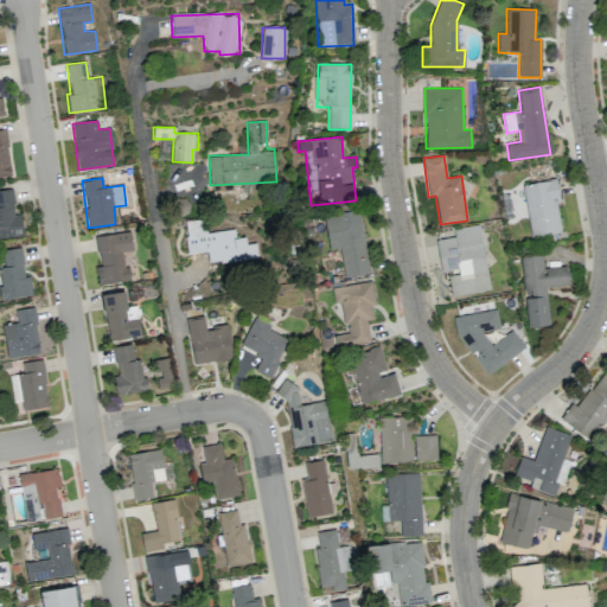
[(523,184),(530,237),(561,234),(557,202),(560,202),(557,179),(523,184)]
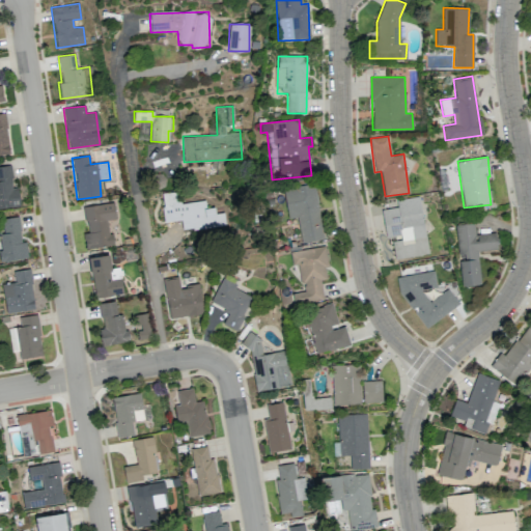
[(323,239),(314,184),(283,189),(288,218),(297,217),(301,243),(323,239)]
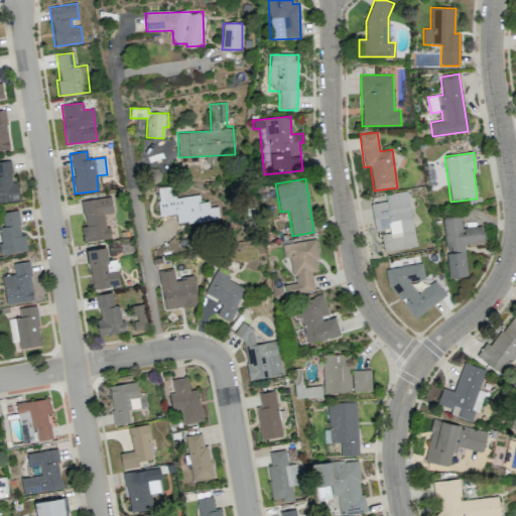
[(215,220),(214,208),(201,209),(199,195),(171,197),(170,186),(156,187),(158,216),(176,214),(176,218),(187,217),(188,222),(215,220)]
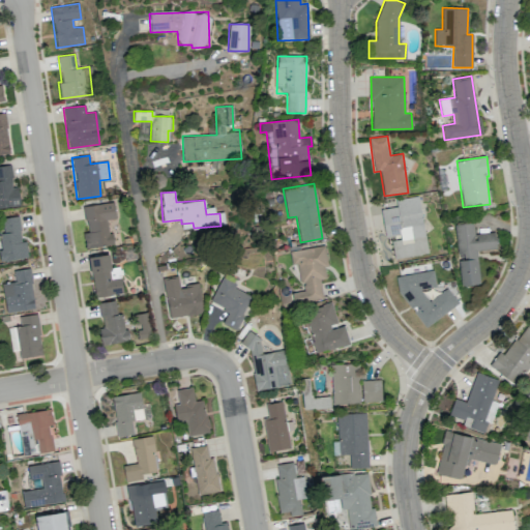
[(428,253),(418,196),(395,200),(396,206),(381,209),(386,238),(390,238),(394,259),(428,253)]
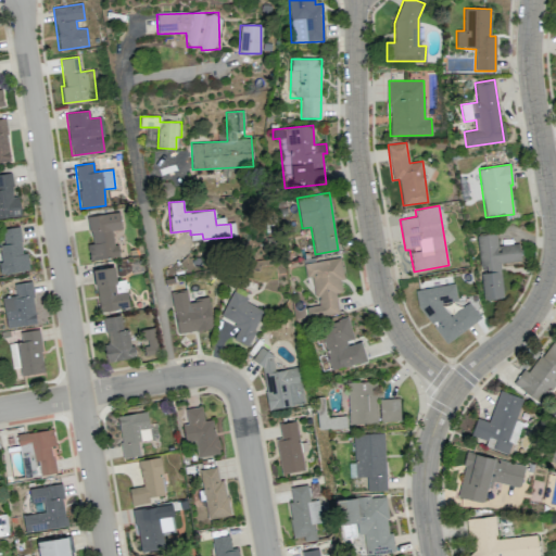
[(117,256),(114,230),(122,229),(119,212),(88,216),(91,244),(87,244),(89,260),(117,256)]
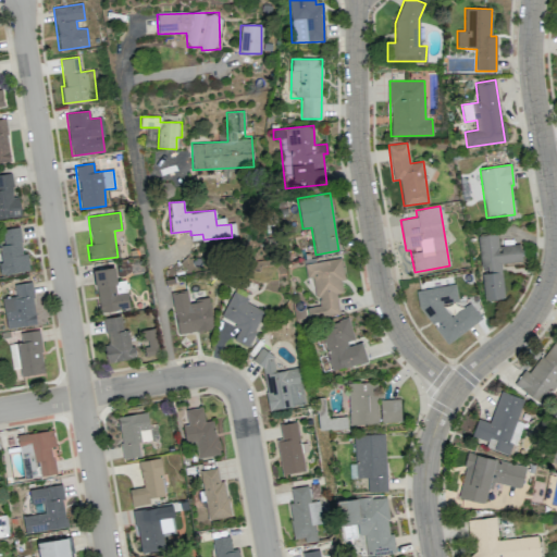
[(29,270),(26,254),(23,254),(19,226),(0,229),(0,249),(3,274),(29,270)]
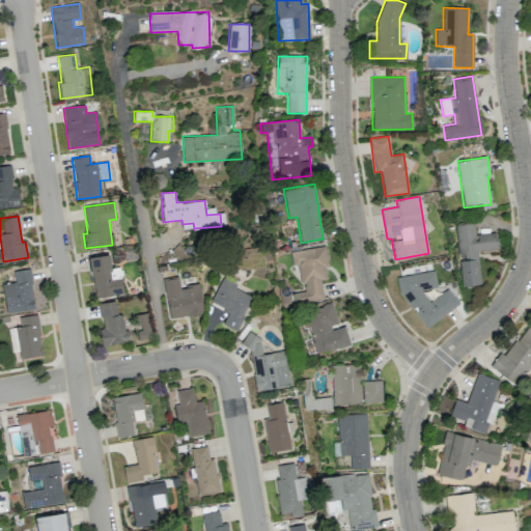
[(480,284),(477,251),(497,249),(495,232),(475,234),(474,223),(455,225),(458,257),(462,286),(480,284)]
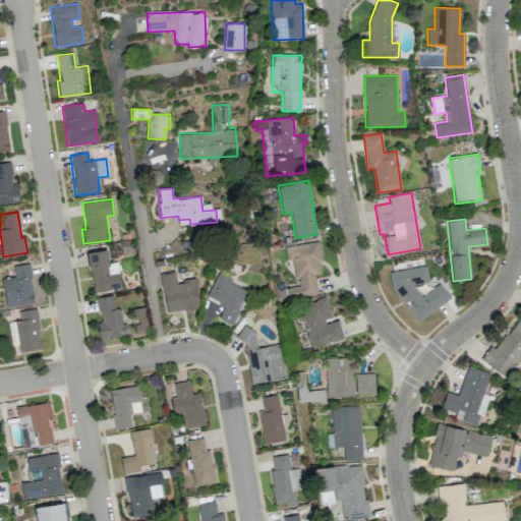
[(317,294),(314,275),(320,274),(319,263),(322,262),(319,241),(284,247),(286,262),(293,261),(297,286),(287,288),(289,298),(317,294)]
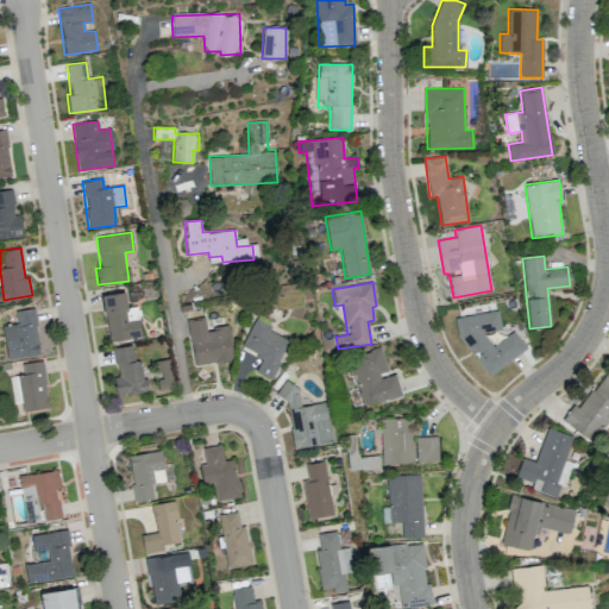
[(127,308),(125,292),(101,296),(110,343),(142,337),(137,306),(127,308)]
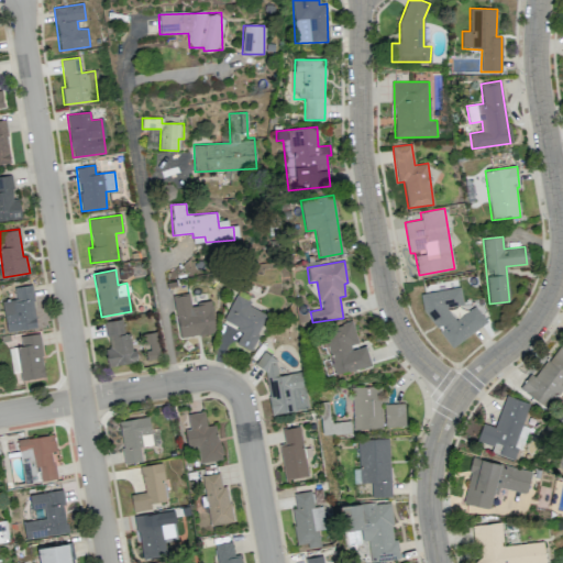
[(37,328),(31,285),(13,287),(15,299),(2,301),(7,331),(37,328)]
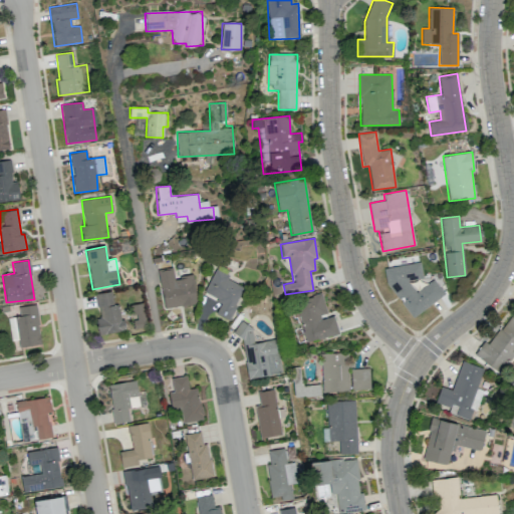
[(383,268),(386,280),(411,317),(445,295),(434,279),(415,292),(409,282),(413,279),(423,278),(420,262),(383,268)]
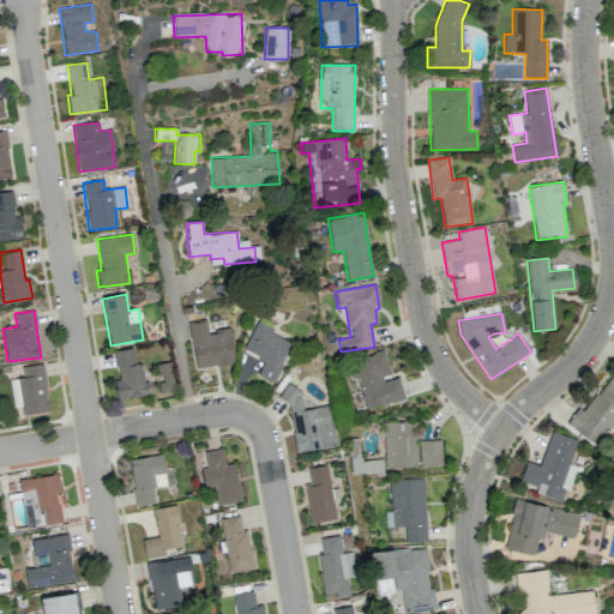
[(271,333),(274,327),(257,320),(244,350),(264,360),(258,374),(274,381),(290,342),(271,333)]
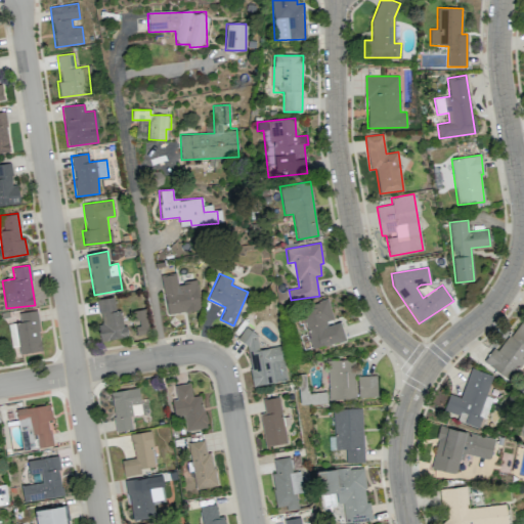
[(200,310),(197,281),(177,284),(176,274),(161,275),(166,314),(200,310)]
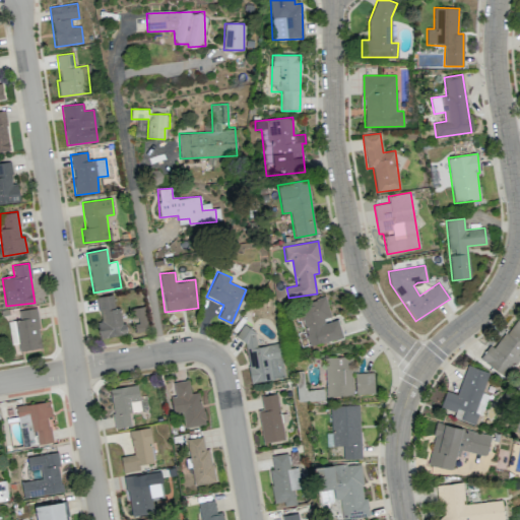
[(99,338),(127,334),(125,322),(122,323),(120,307),(114,308),(113,295),(96,297),(100,322),(96,322),(99,338)]
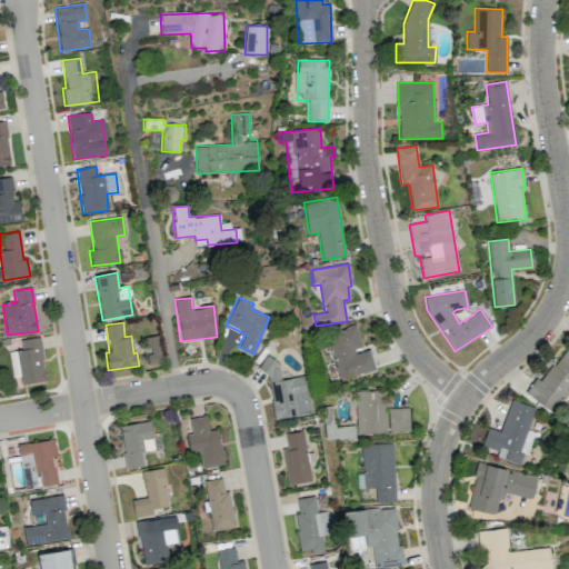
[(370,348),(362,350),(357,326),(327,332),(338,378),(375,369),(370,348)]
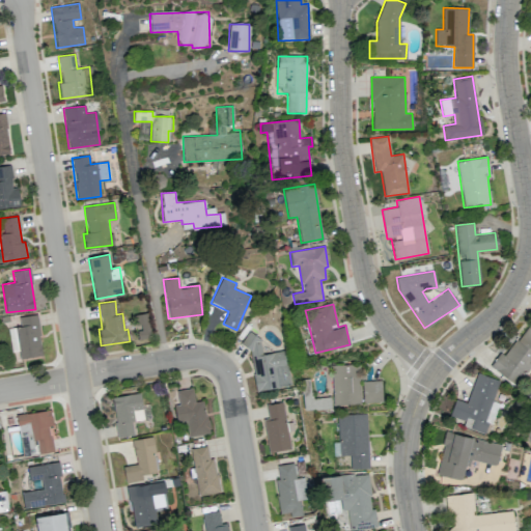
[(19,317),(21,327),(14,328),(19,359),(44,355),(36,314),(19,317)]
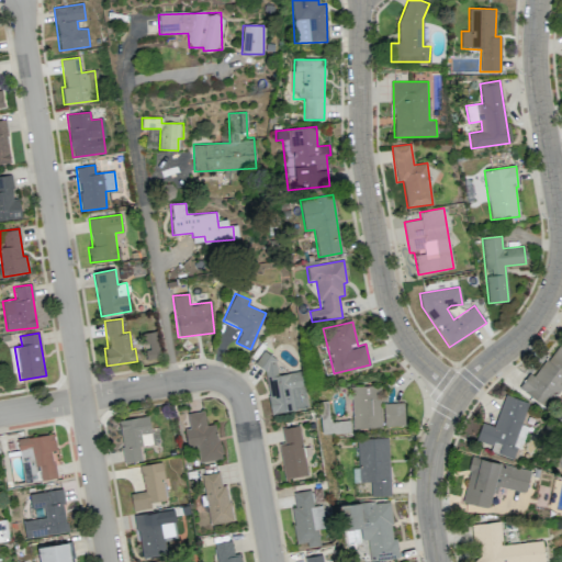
[(157,356),(158,334),(148,333),(147,356),(157,356)]
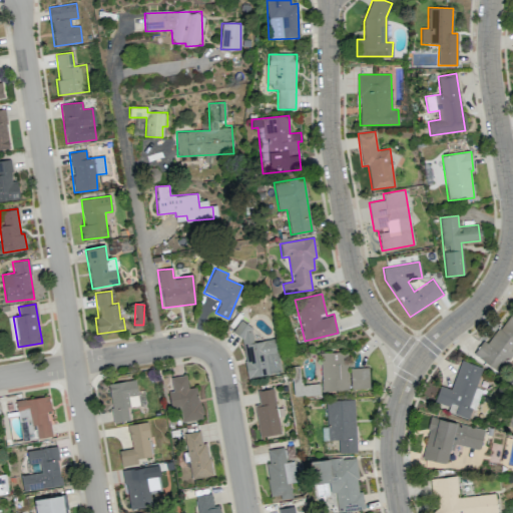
[(512,352),(512,316),(509,314),(488,345),(482,341),(473,355),(500,372),(512,352)]
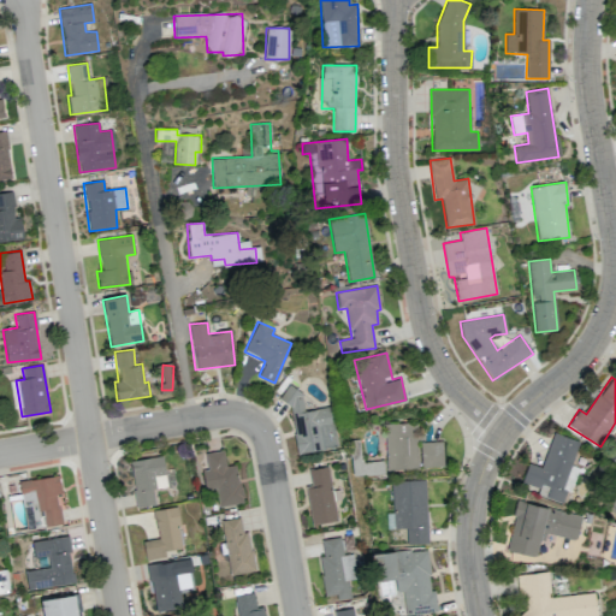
[(337,446),(331,407),(304,410),(301,388),(286,390),(296,454),(337,446)]
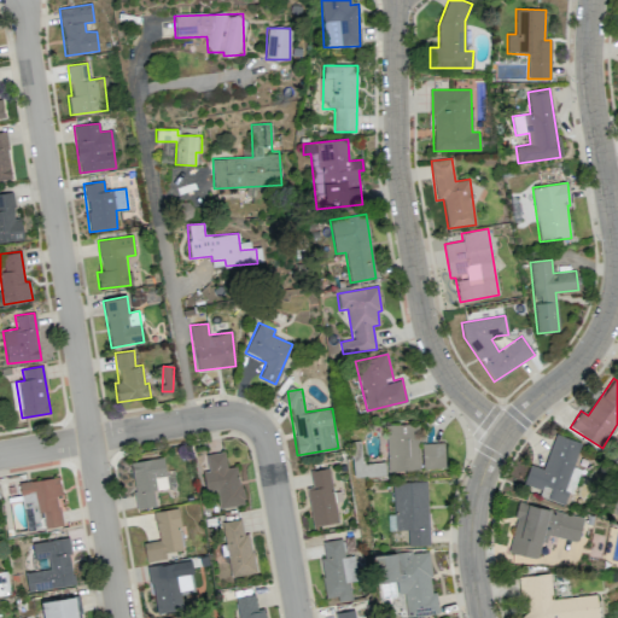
[(386,425),(388,471),(420,470),(419,424),(386,425)]
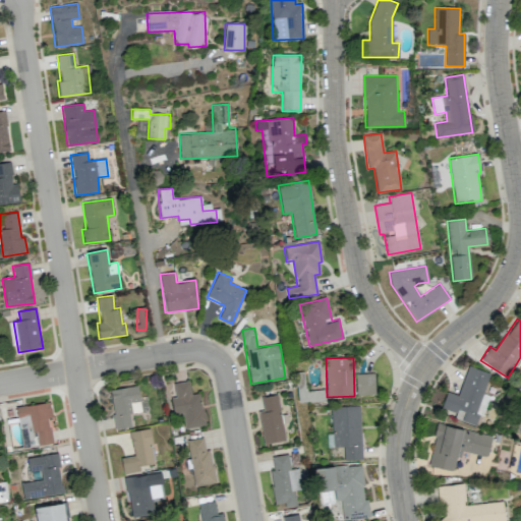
[(489,372),(467,365),(458,395),(447,391),(442,408),(455,412),(454,417),(477,425),(487,395),(483,394),(489,372)]
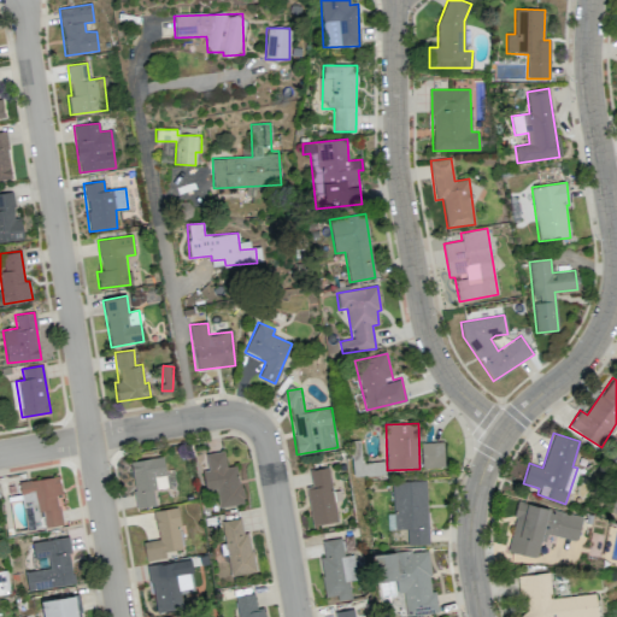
[(444,441),(421,442),(421,468),(445,466),(444,441)]
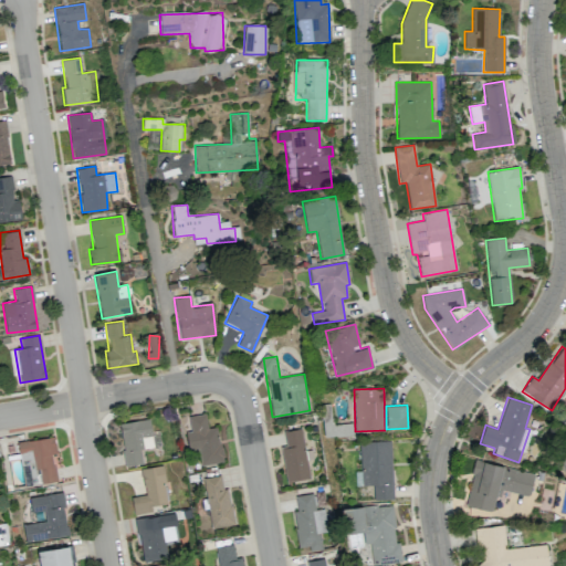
[(223,461),(218,427),(207,428),(205,413),(188,416),(190,431),(186,431),(188,450),(198,448),(200,464),(223,461)]
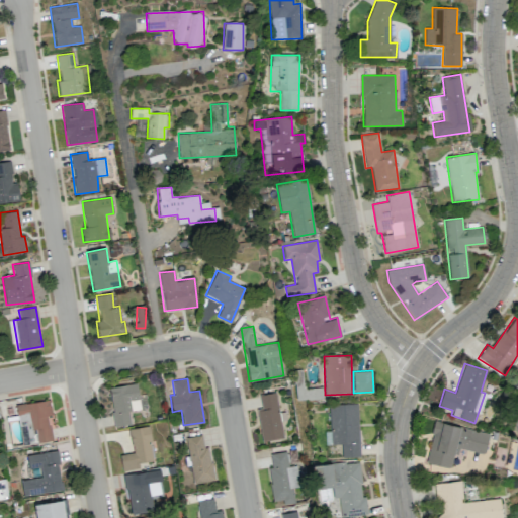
[(108,387),(115,427),(131,424),(128,412),(141,410),(137,383),(108,387)]
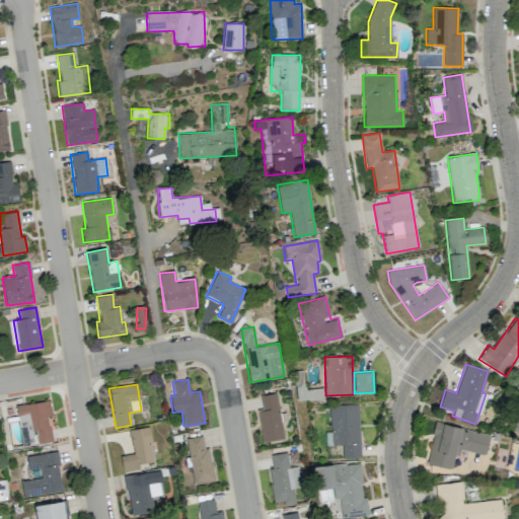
[(257,410),(263,442),(284,438),(277,393),(260,395),(263,409),(257,410)]
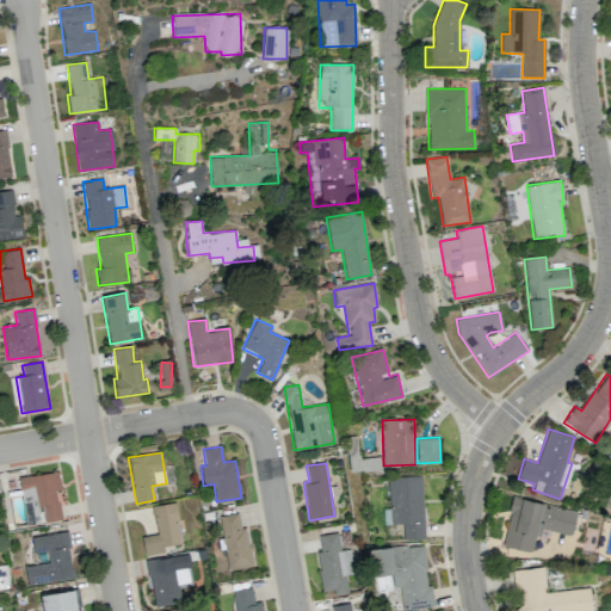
[(42,523),(61,519),(57,489),(61,489),(59,471),(18,476),(20,492),(37,491),(42,523)]
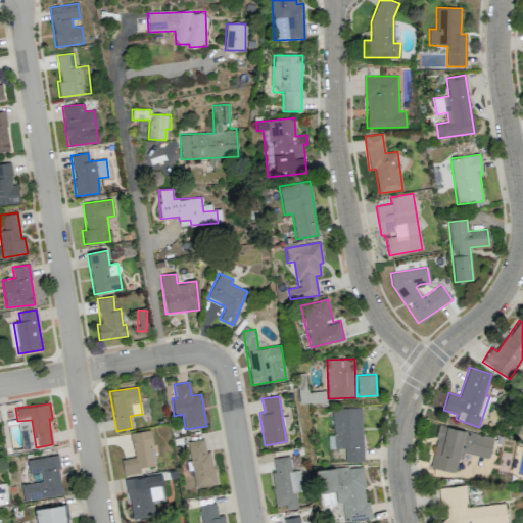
[(362,408),(333,409),(334,448),(344,448),(345,462),(363,462),(362,408)]
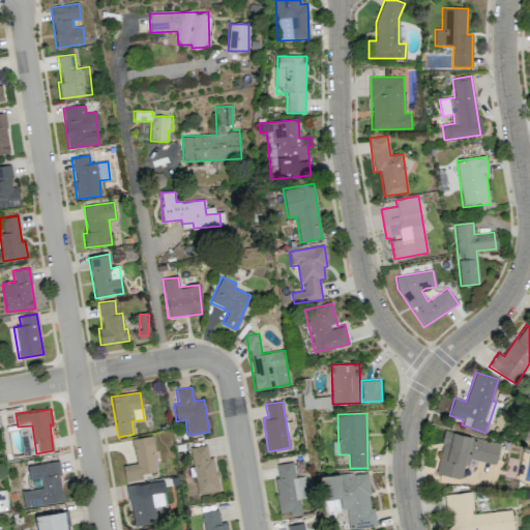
[(500,443),(445,431),(435,473),(462,479),(467,458),(495,464),(500,443)]
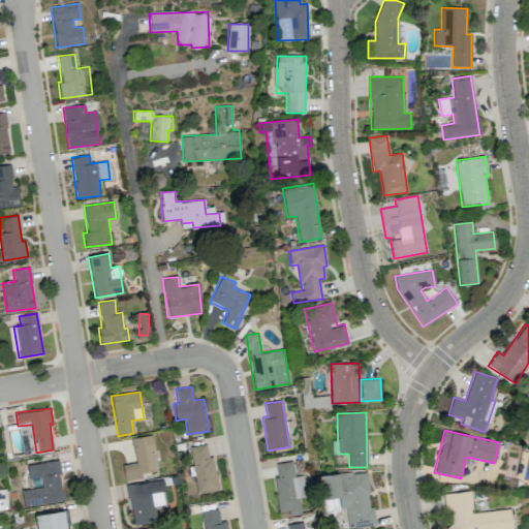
[(122,464),(125,481),(142,478),(141,473),(157,470),(151,435),(131,438),(135,462),(122,464)]
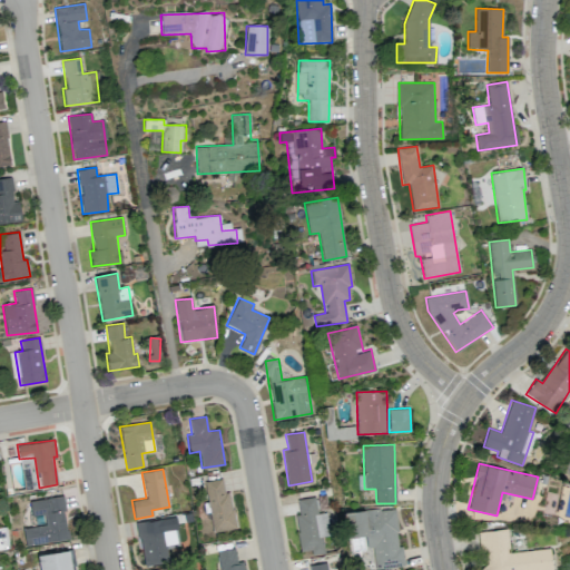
[(213,533),(236,529),(229,491),(224,492),(222,479),(204,481),(213,533)]
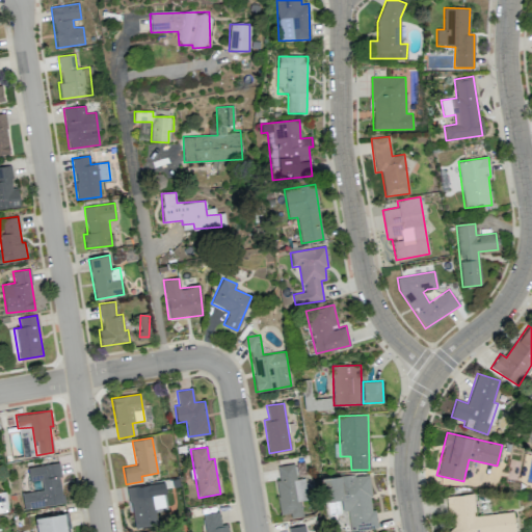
[(24,509),(64,503),(58,462),(27,468),(29,481),(41,480),(43,489),(21,493),(24,509)]
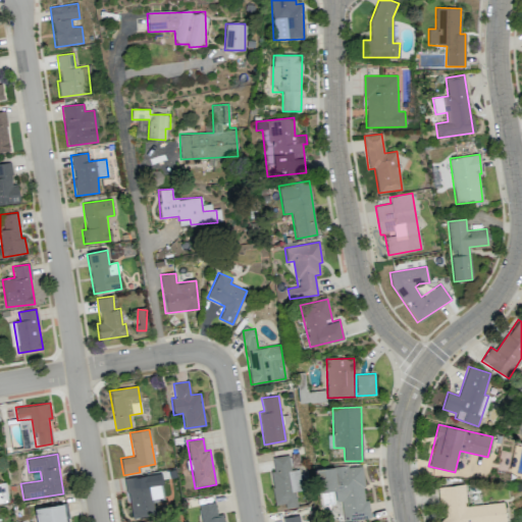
[(275,505),(284,504),(285,509),(298,507),(295,491),(302,490),(299,469),(291,470),(289,455),(272,458),(274,470),(269,471),(275,505)]
